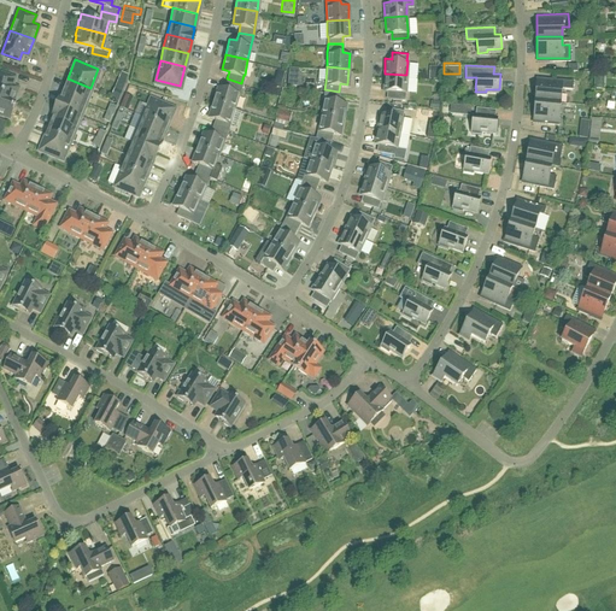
[(0,94),(15,100),(13,99),(18,84),(12,82),(15,75),(0,69),(0,94)]
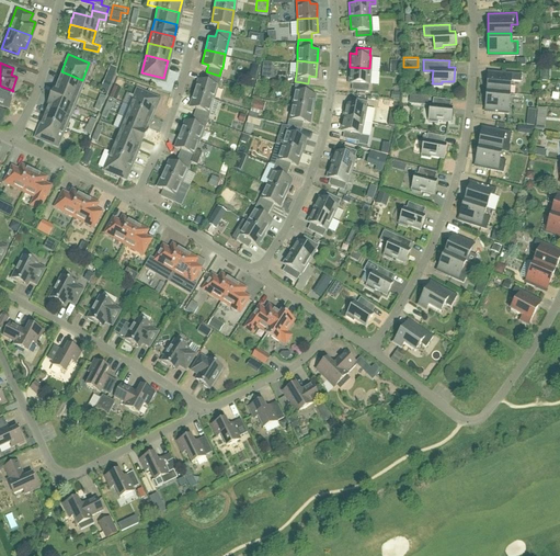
[(354,80),(354,87),(367,88),(368,81),(369,68),(350,67),(349,80),(354,80)]
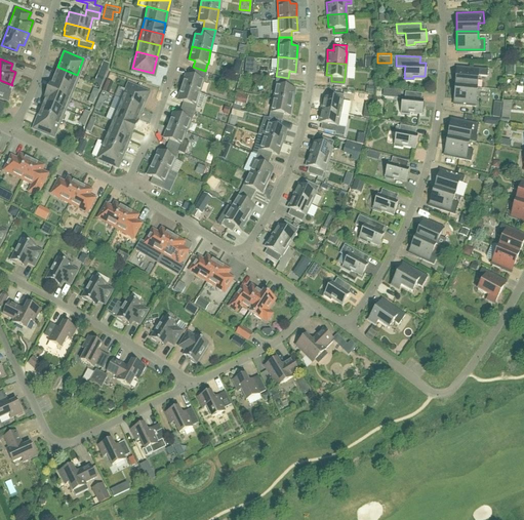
[(455,70),(454,83),(476,84),(477,73),(486,74),(487,67),(469,66),(456,64),(455,70)]
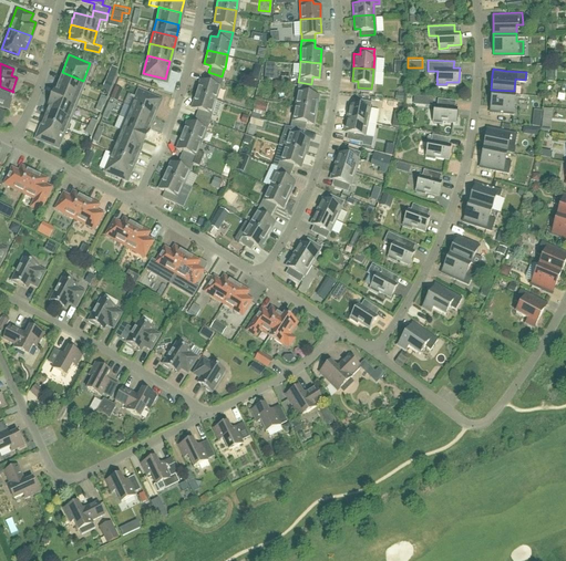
[(79,92),(83,81),(62,72),(57,83),(79,92)]
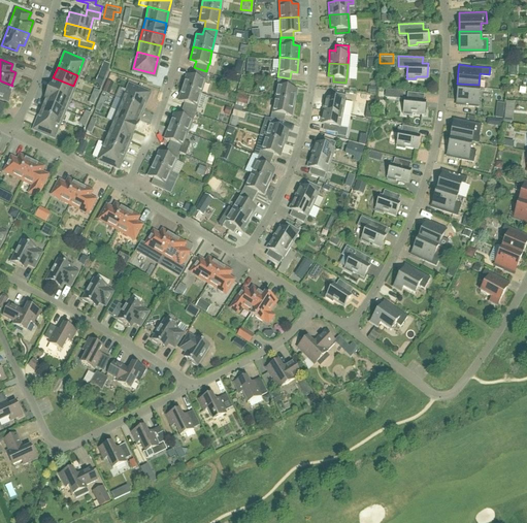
[(187,72),(183,86),(200,91),(204,78),(206,71),(194,67),(192,74),(187,72)]
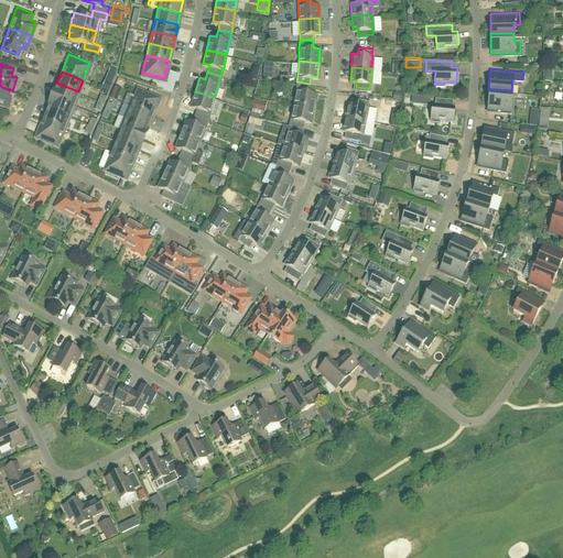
[(313,107),(315,93),(309,91),(310,84),(296,81),(295,89),(292,102),(313,107)]
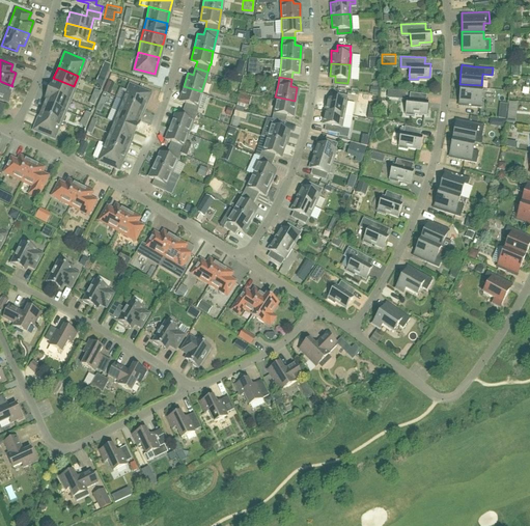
[(49,88),(68,97),(74,86),(53,78),(53,80),(52,80),(49,88)]
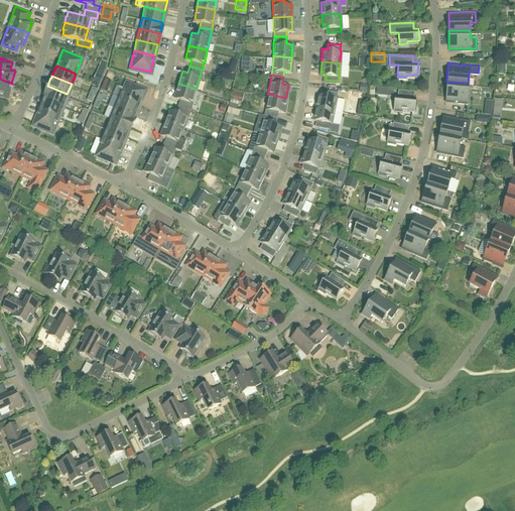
[(226,76),(223,84),(231,86),(233,79),(226,76)]
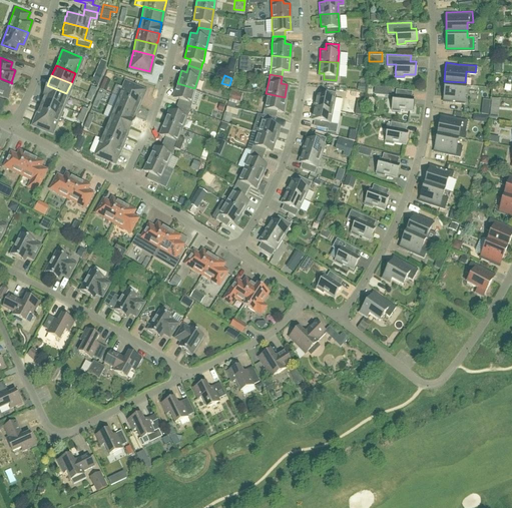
[(0,93),(7,96),(12,83),(0,78),(0,93)]
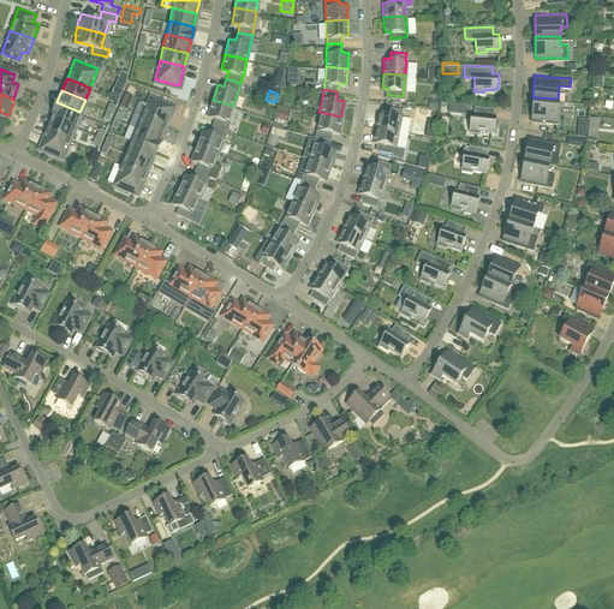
[(166,124),(173,105),(150,95),(143,114),(166,124)]
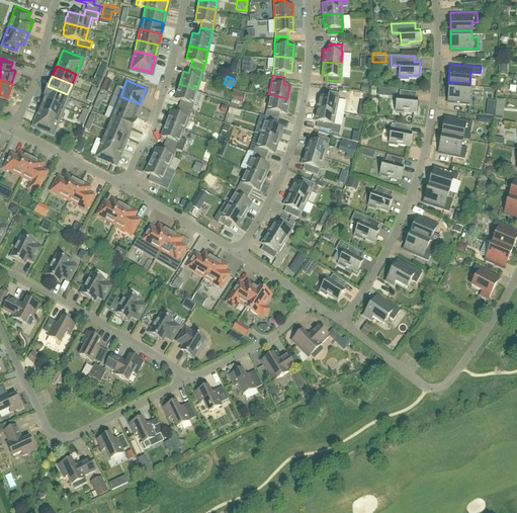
[(448,82),(447,100),(467,102),(469,83),(448,82)]
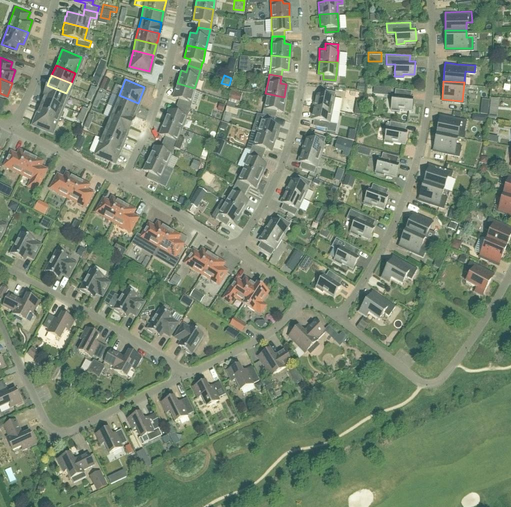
[(177,83),(173,95),(179,97),(176,103),(188,107),(191,100),(194,88),(177,83)]
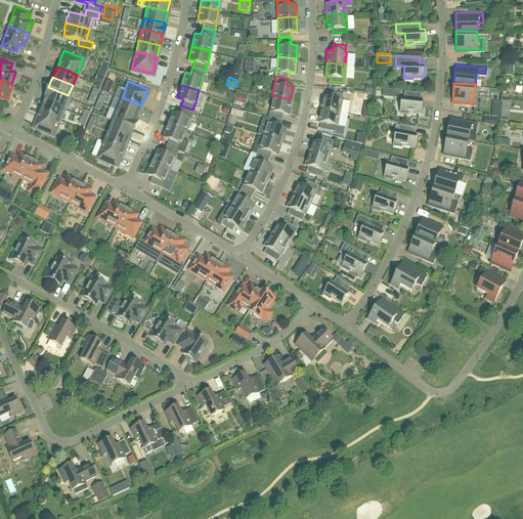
[(44,98),(63,106),(68,95),(48,87),(44,96),(45,96),(44,98)]
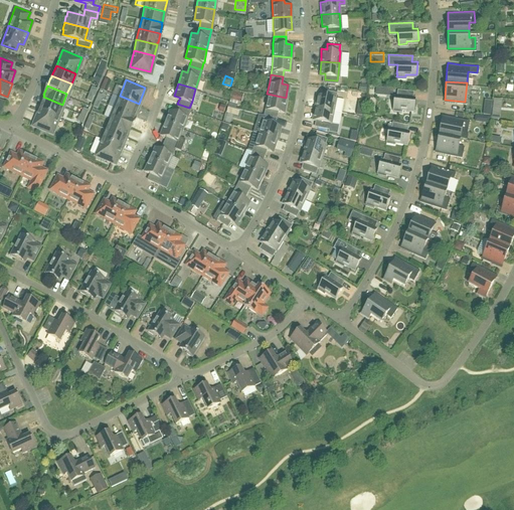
[(336,91),(323,88),(322,94),(317,93),(315,105),(333,109),(335,97),(335,96),(336,91)]
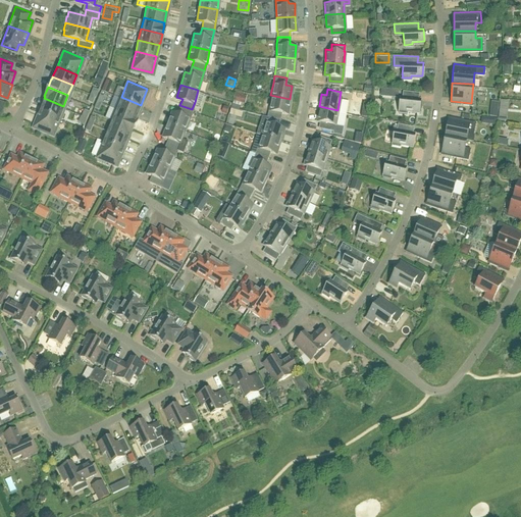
[(400,94),(399,98),(398,108),(398,110),(406,111),(407,108),(418,110),(420,97),(414,97),(415,90),(403,89),(402,94),(400,94)]
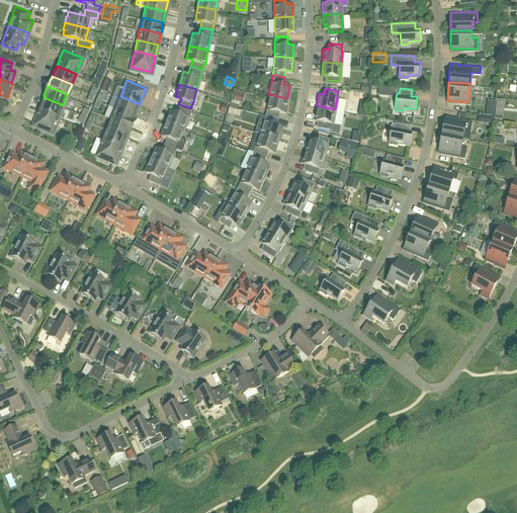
[(278,109),(284,110),(287,98),(268,94),(266,107),(265,113),(277,116),(278,109)]
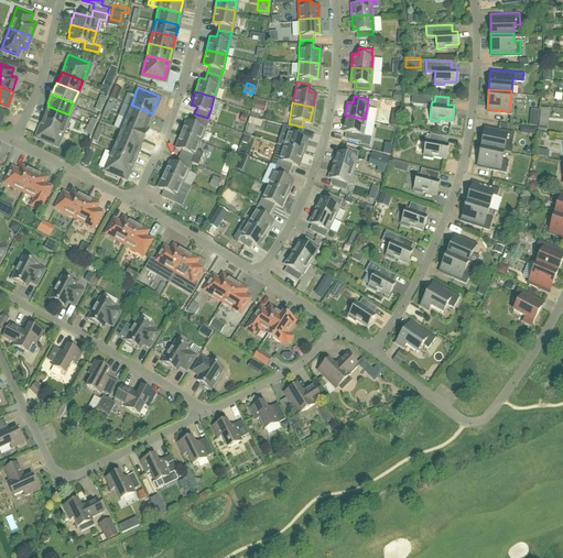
[(152,113),(131,105),(126,116),(147,124),(152,113)]
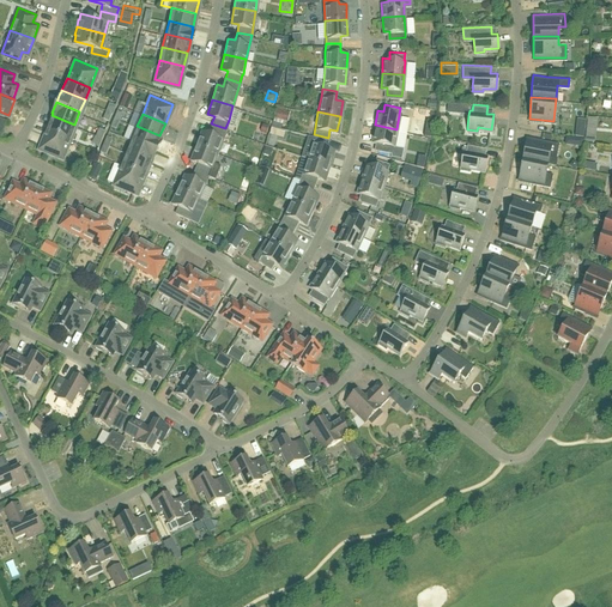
[(399,115),(397,129),(405,131),(408,116),(399,114),(399,115)]
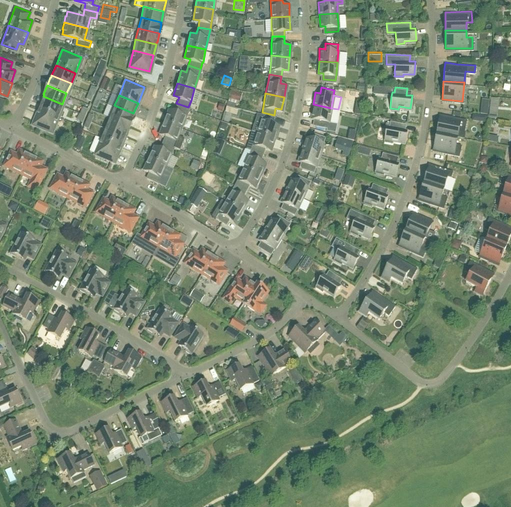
[(58,114),(62,104),(43,96),(39,107),(58,114)]
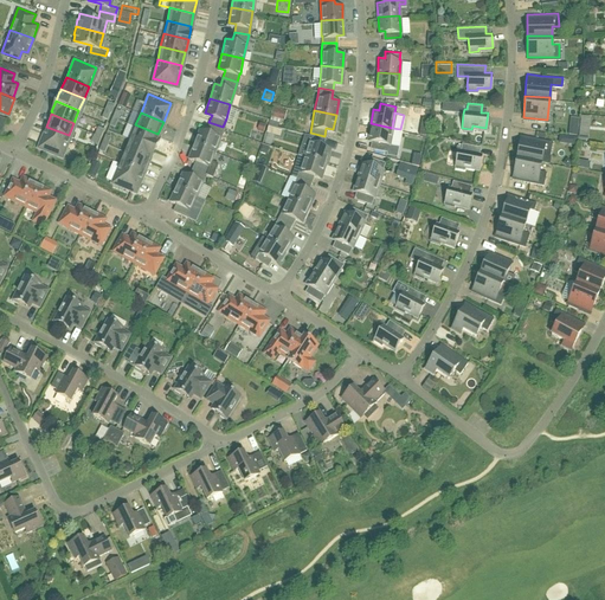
[(429,116),(420,115),(418,131),(426,133),(429,116)]
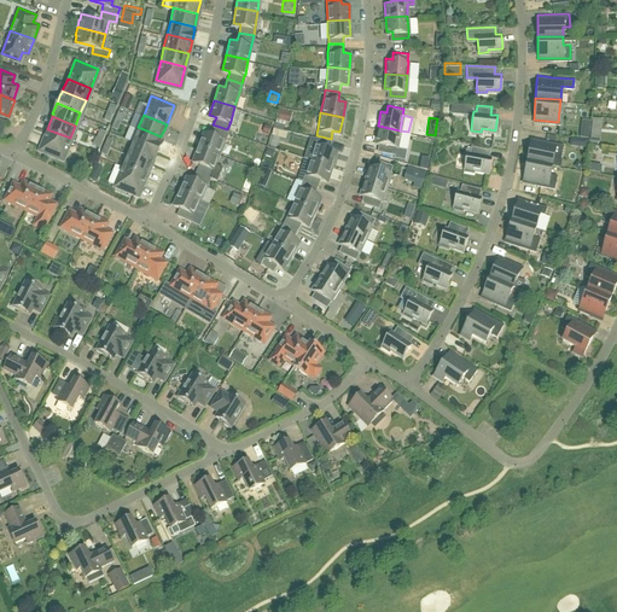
[(203,130),(198,145),(219,152),(223,139),(227,129),(213,124),(210,133),(203,130)]
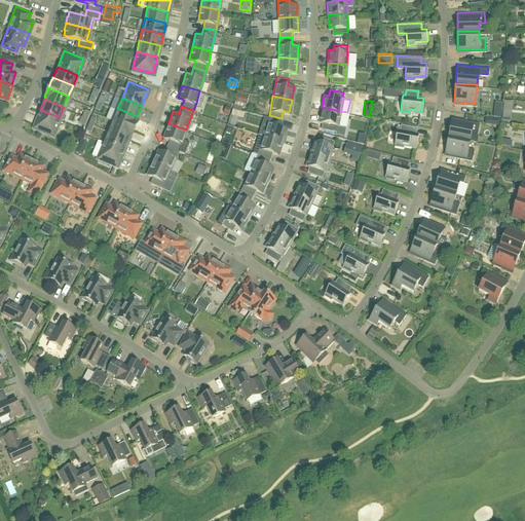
[(337,123),(340,111),(322,107),(319,119),(325,120),(323,127),(336,129),(337,123)]
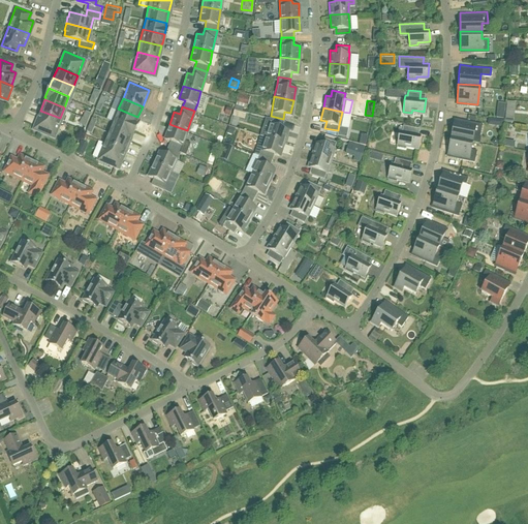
[(137,119),(137,117),(118,109),(114,119),(134,128),(137,119)]
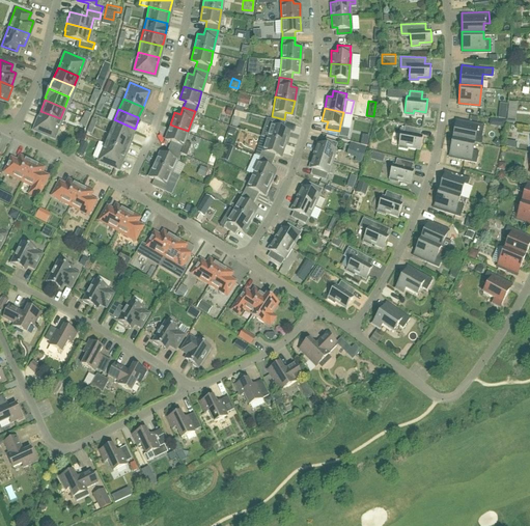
[(54,135),(60,118),(40,111),(33,127),(54,135)]
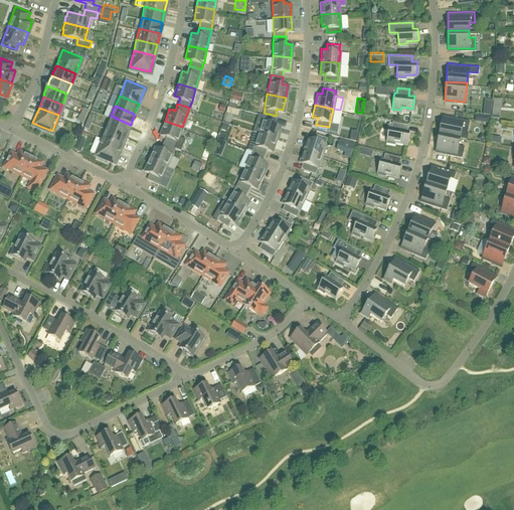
[(480,117),(482,120),(488,121),(489,114),(481,112),(480,117)]
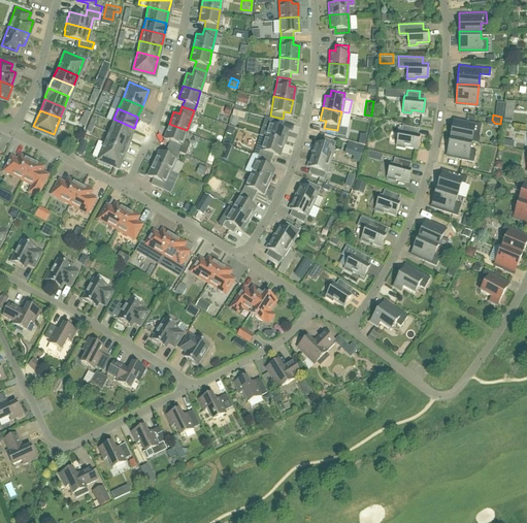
[(283,140),(287,127),(281,125),(283,119),(270,116),(268,122),(264,134),(283,140)]
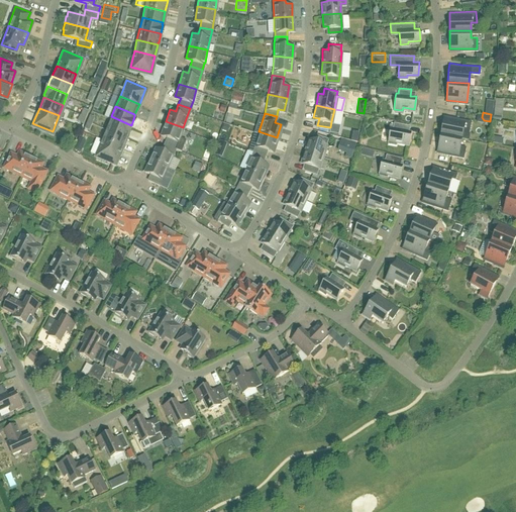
[(462,129),(469,130),(471,119),(443,114),(440,132),(460,136),(462,129)]
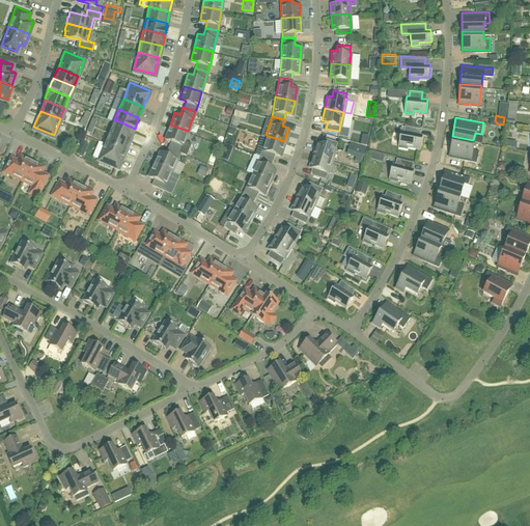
[(135,129),(114,119),(109,131),(130,139),(130,137),(131,137),(135,129)]
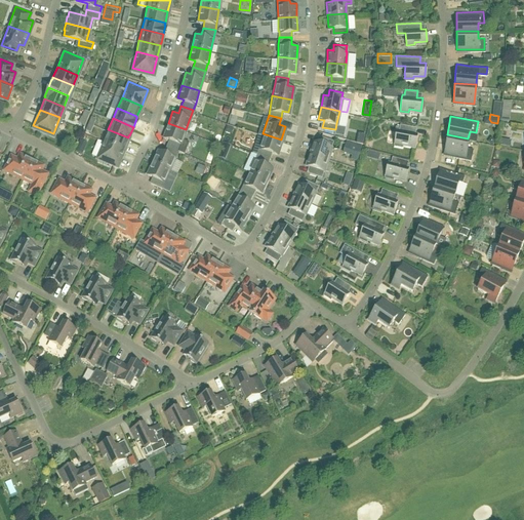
[(411,131),(412,124),(399,122),(398,128),(396,128),(394,141),(394,144),(402,145),(402,143),(414,145),(416,132),(411,131)]
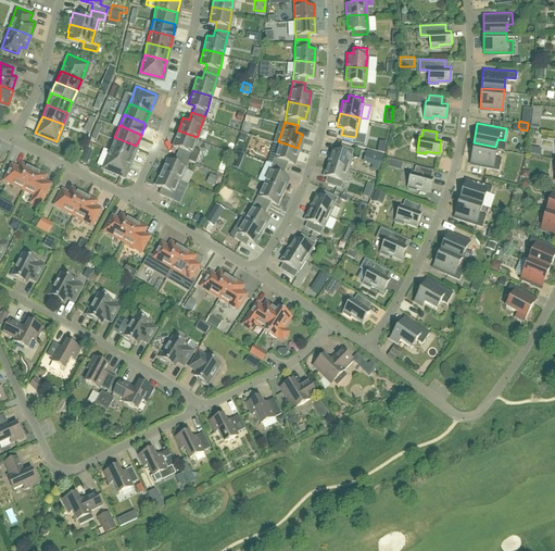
[(178,130),(173,143),(179,146),(176,152),(188,158),(191,151),(192,151),(197,137),(178,130)]
